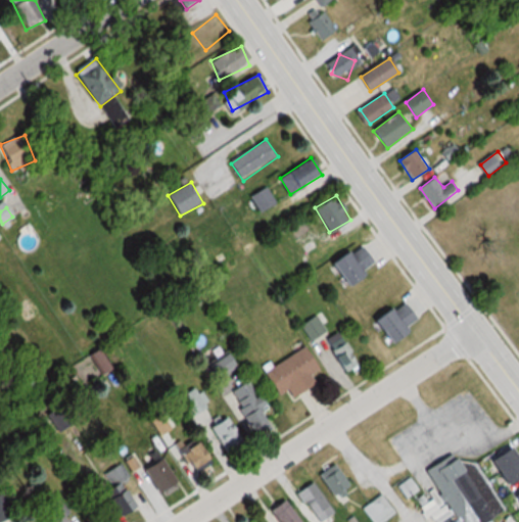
[(350,256),(344,250),(329,265),(349,288),(378,263),(363,246),(350,256)]
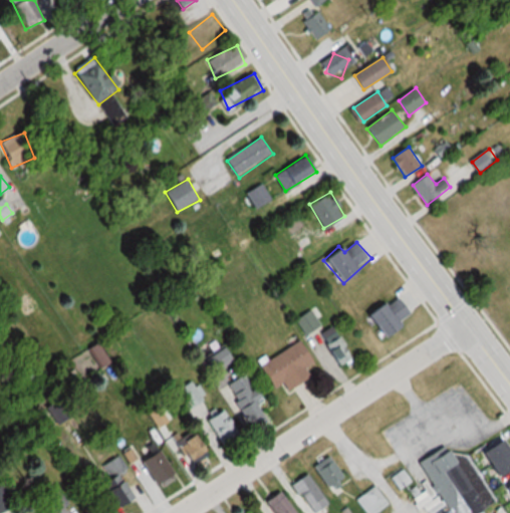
[(381,303),(365,314),(383,337),(413,315),(400,297),(386,308),(381,303)]
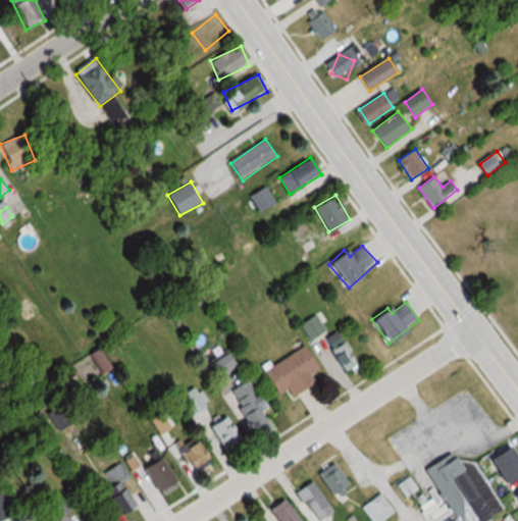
[(330,337),(320,315),(304,323),(315,346),(325,341),(341,372),(357,364),(341,332),(330,337)]
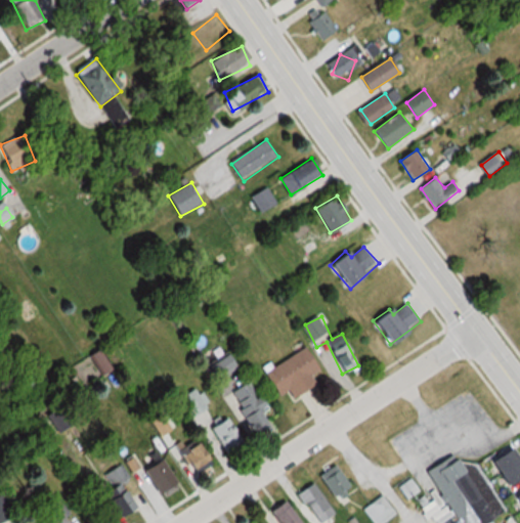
[(294,398),(318,384),(313,376),(321,371),(308,348),(266,374),(280,397),(290,392),(294,398)]
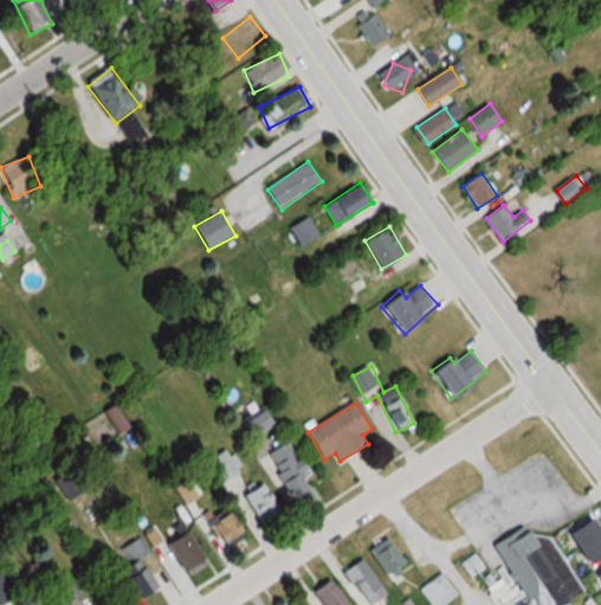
[(88,427),(107,449),(130,427),(110,406),(88,427)]
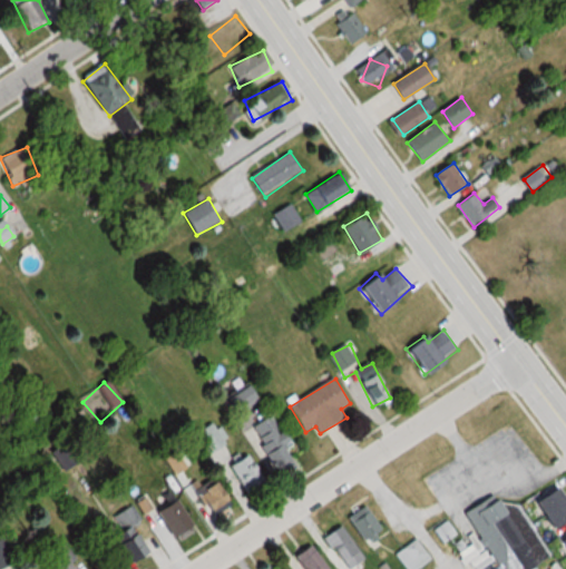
[(241,412),(257,404),(250,388),(234,395),(241,412)]
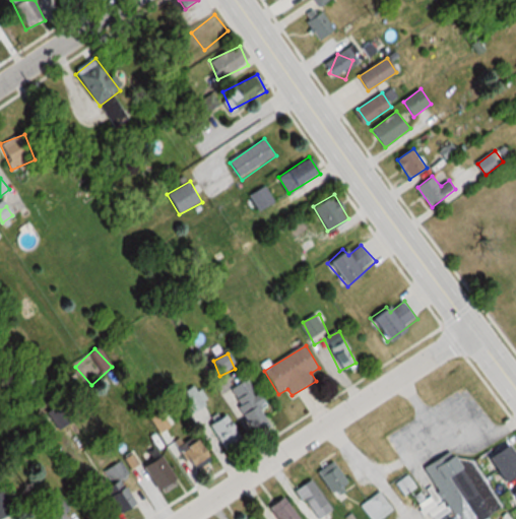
[(230,391),(255,433),(270,424),(262,411),(269,407),(251,378),(230,391)]
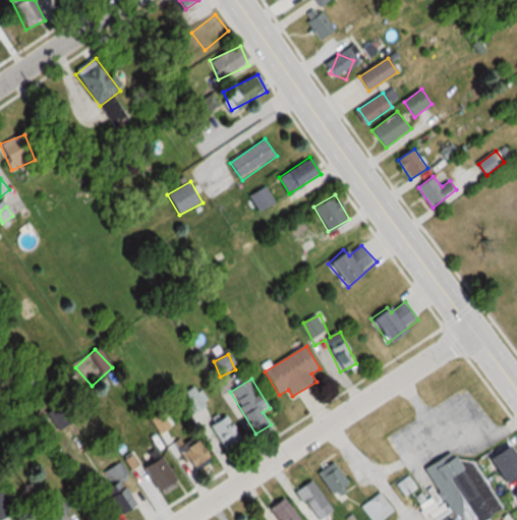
[(180,396),(191,416),(208,407),(196,387),(180,396)]
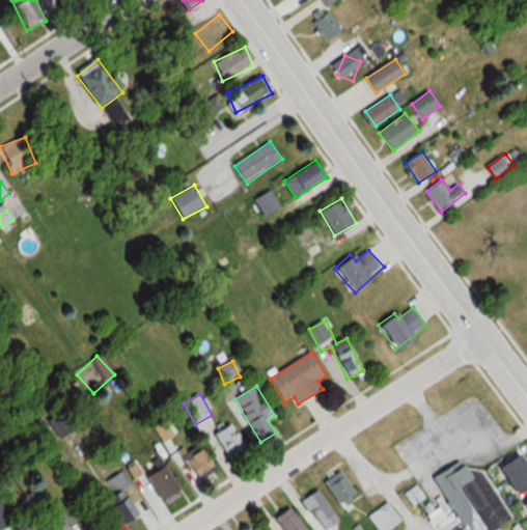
[(233,459),(250,449),(231,422),(216,433),(233,459)]
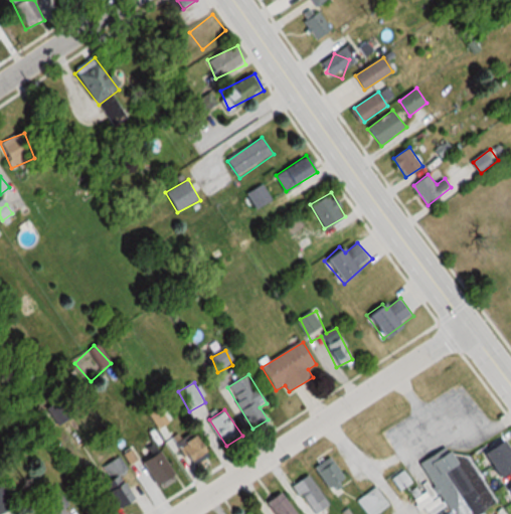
[(404,439),(397,427),(386,435),(392,446),(404,439)]
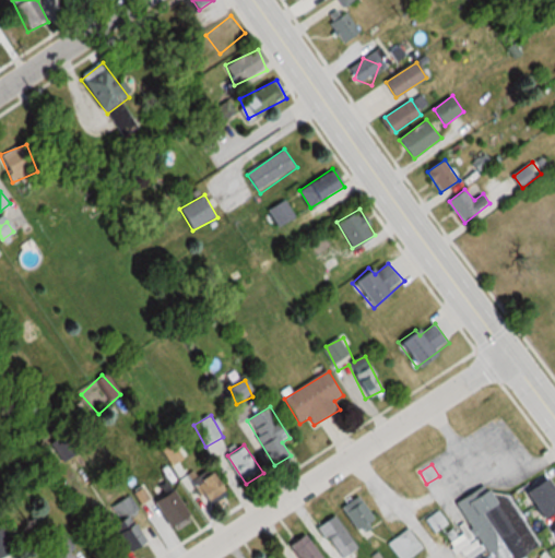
[(192,479),(205,508),(224,500),(211,472),(192,479)]
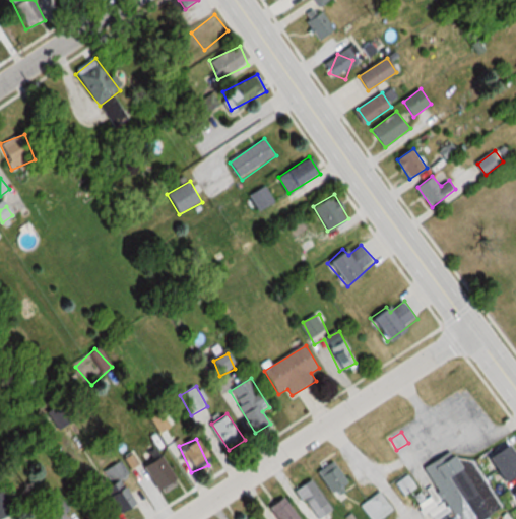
[(515,457),(507,444),(488,457),(506,484),(515,477),(515,457)]
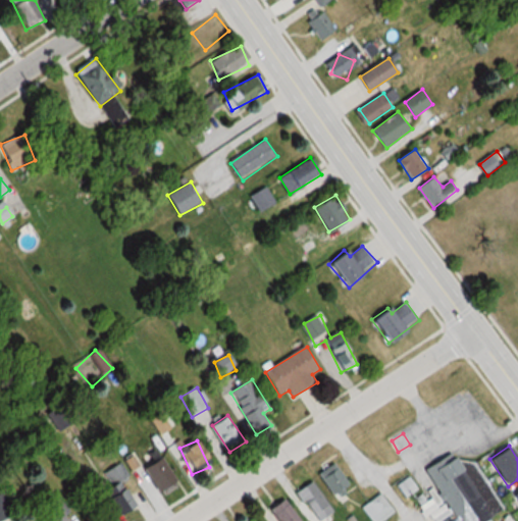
[(495,520),(494,518),(506,512),(478,463),(460,466),(454,454),(429,467),(430,471),(458,520),(495,520)]
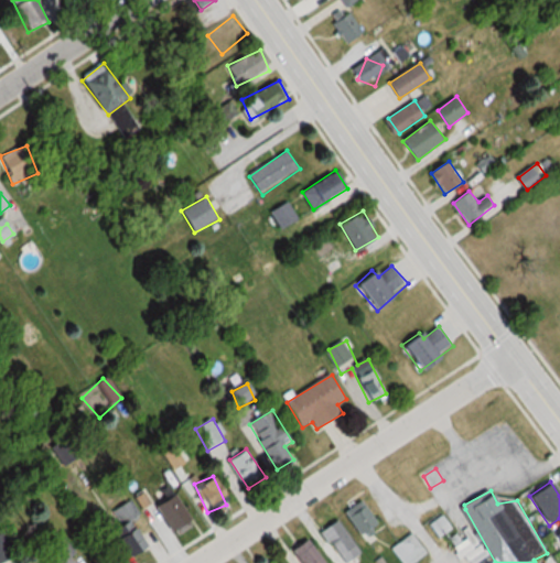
[(149,508),(165,539),(193,524),(176,494),(149,508)]
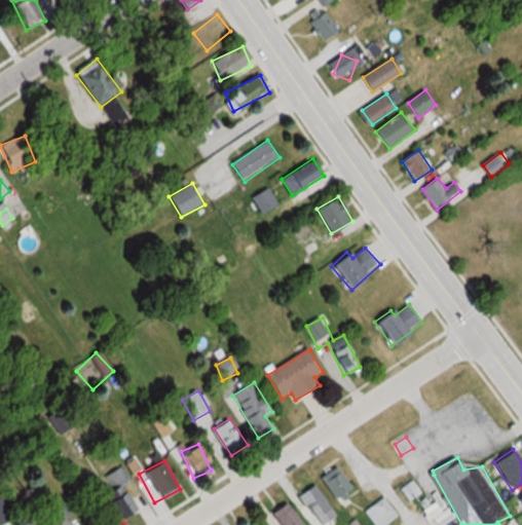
[(107,476),(113,489),(106,492),(119,520),(138,511),(125,485),(133,482),(125,466),(107,476)]
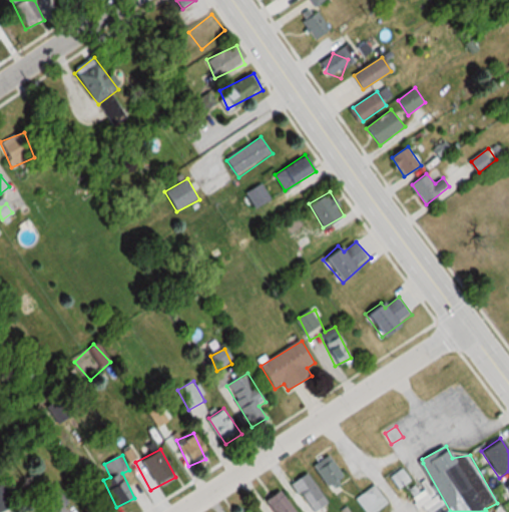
[(346,477),(332,455),(315,465),(329,488),(346,477)]
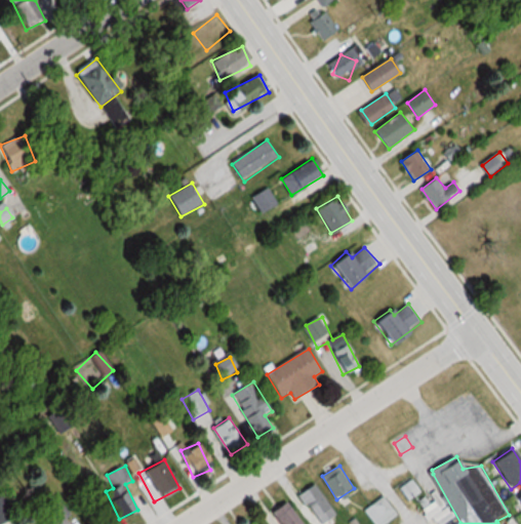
[(424,493),(413,480),(401,489),(411,502),(424,493)]
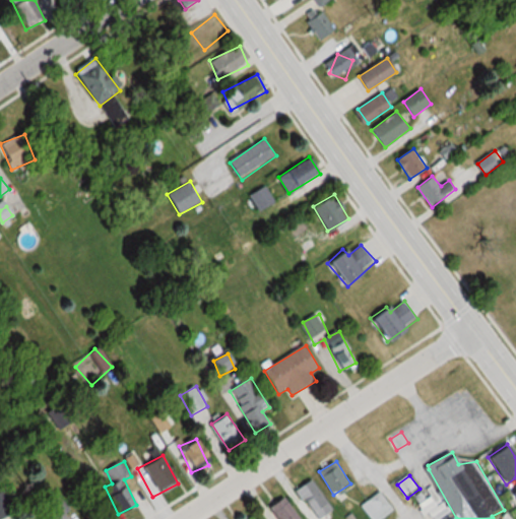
[(298,490),(320,518),(322,518),(334,508),(311,478),(298,490)]
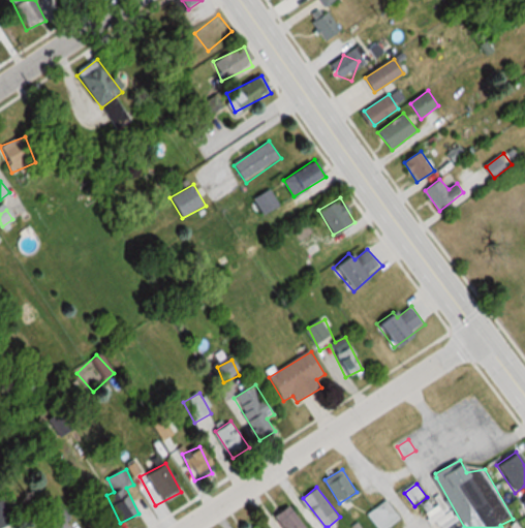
[(370,514),(378,527),(394,527),(403,522),(390,501),(370,514)]
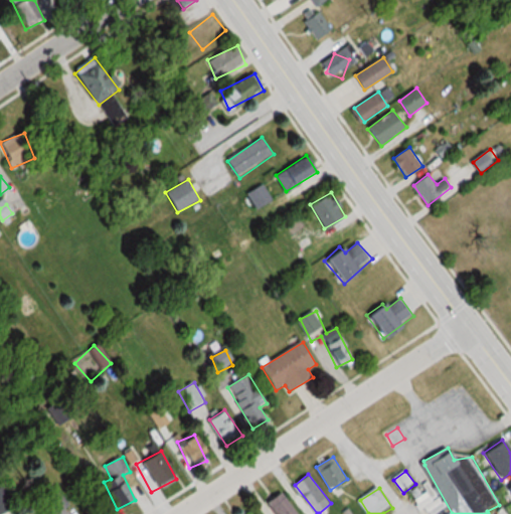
[(60,513),(71,507),(61,492),(48,501),(56,513),(60,513)]
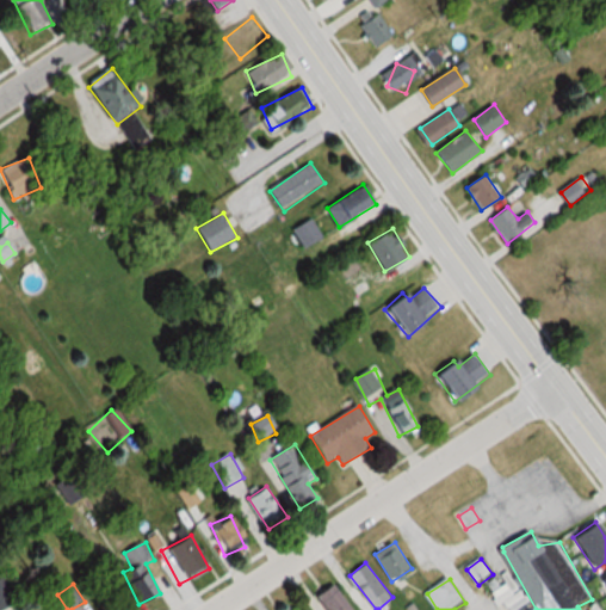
[(352,609),(334,584),(317,595),(327,609),(352,609)]
